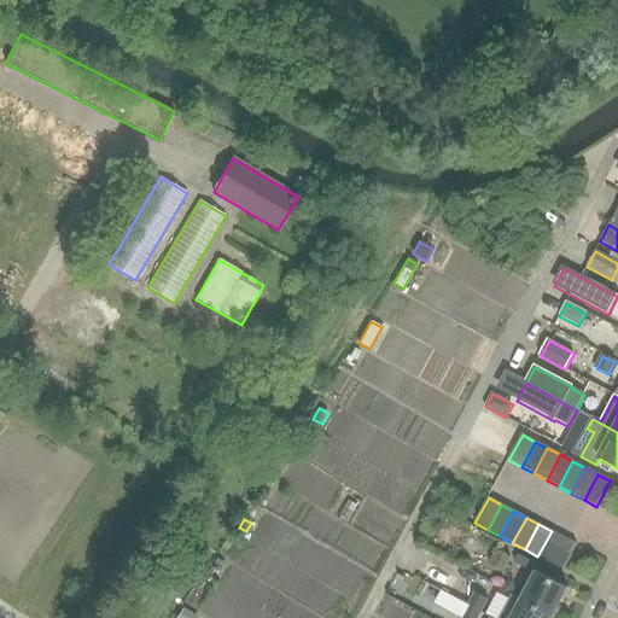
[(564,537),(552,531),(537,557),(551,563),(564,537)]
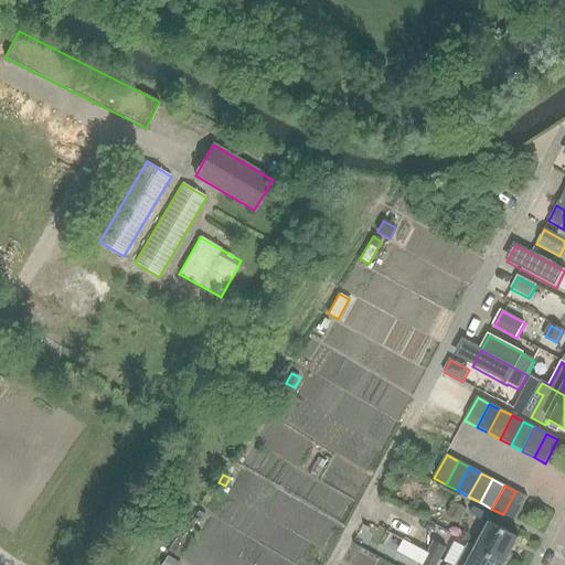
[(526,498),(515,491),(503,514),(514,521),(526,498)]
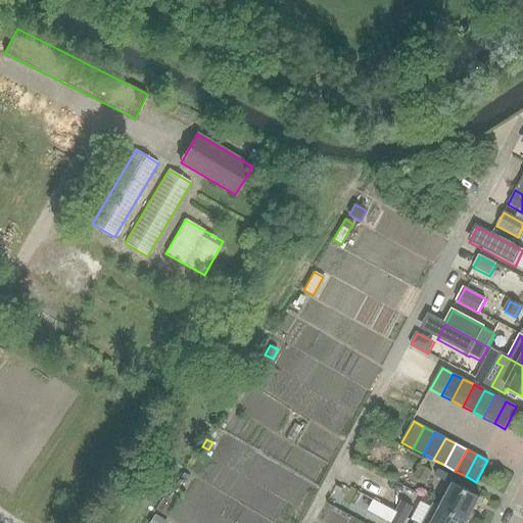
[(353,496),(379,512),(393,487),(368,472),(353,496)]
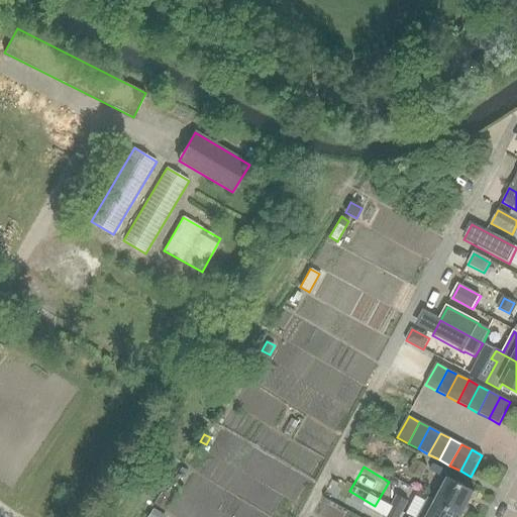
[(463,516),(476,494),(449,480),(438,501),(429,497),(429,498),(436,502),(463,516)]
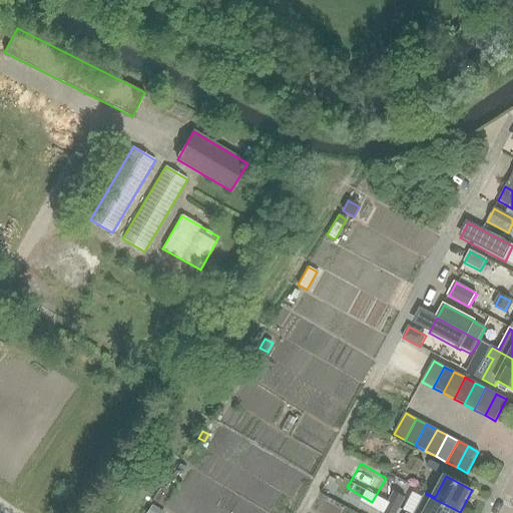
[(389,503),(400,509),(406,498),(395,493),(389,503)]
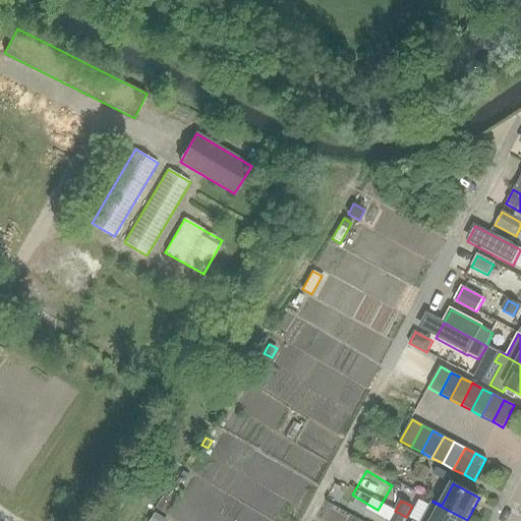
[(466,520),(467,520),(440,506),(432,502),(421,520),(466,520)]
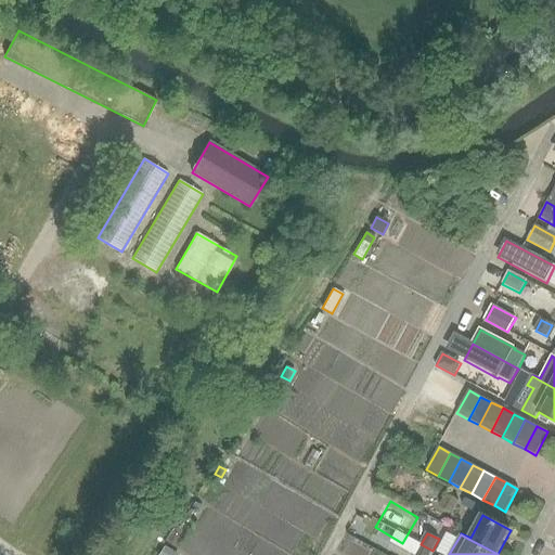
[(429,554),(433,551),(421,544),(415,554),(429,554)]
